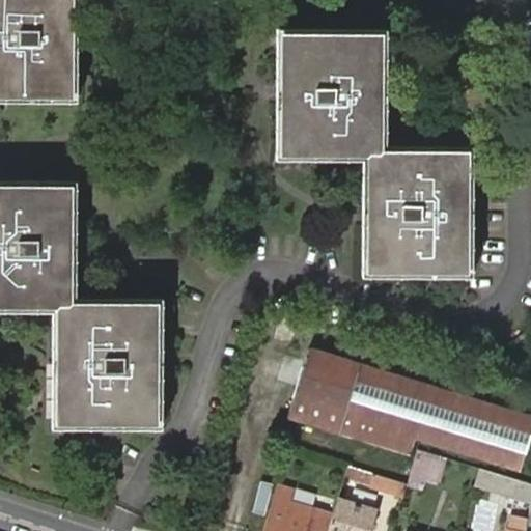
[(0,0),(0,93),(71,95),(71,51),(53,50),(53,44),(60,44),(60,29),(54,28),(54,22),(71,22),(71,0),(0,0)]
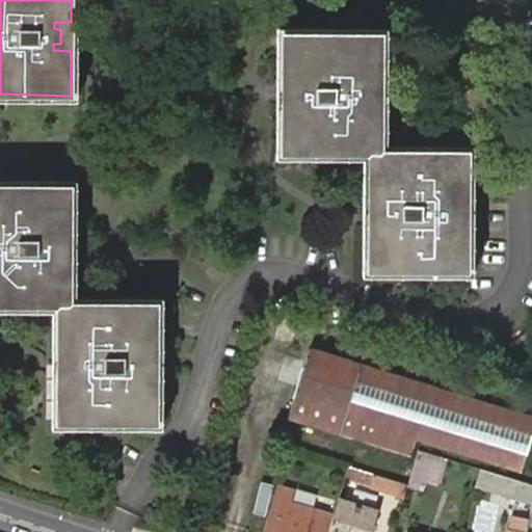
[(53,50),(71,51),(71,22),(54,22),(54,28),(60,29),(60,44),(53,44),(53,50)]
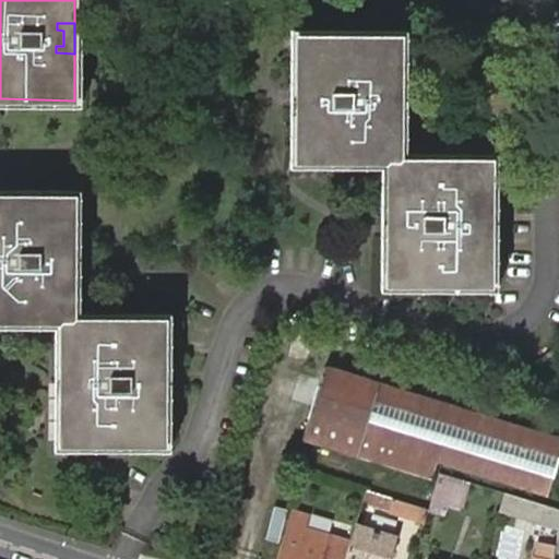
[(387,239),(385,283),(489,286),(490,240),(477,240),(477,210),(491,210),(492,164),(399,162),(401,118),(388,117),(389,86),(401,86),(402,40),(382,39),(299,39),(299,85),(318,85),(319,92),(310,92),(311,109),(318,108),(319,117),(299,116),(298,161),(389,163),(388,207),(407,207),(407,214),(400,214),(399,232),(407,230),(407,240),(387,239)]
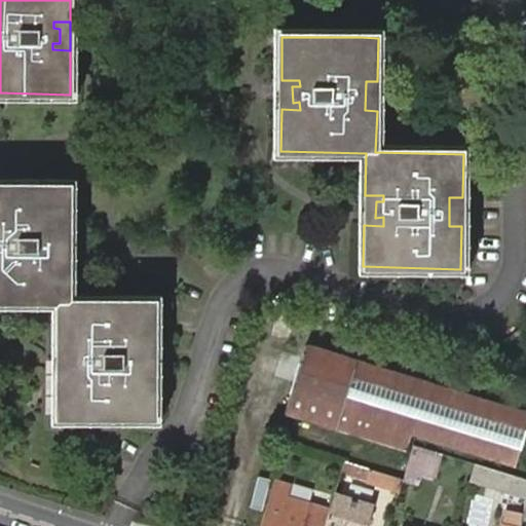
[(299,80),(282,80),(282,109),(300,110),(299,102),(293,103),(292,86),(300,86),(299,80)]
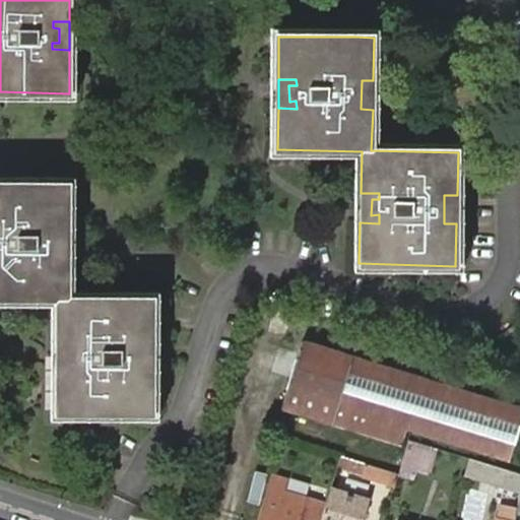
[(361,109),(373,110),(373,80),(362,80),(361,109)]
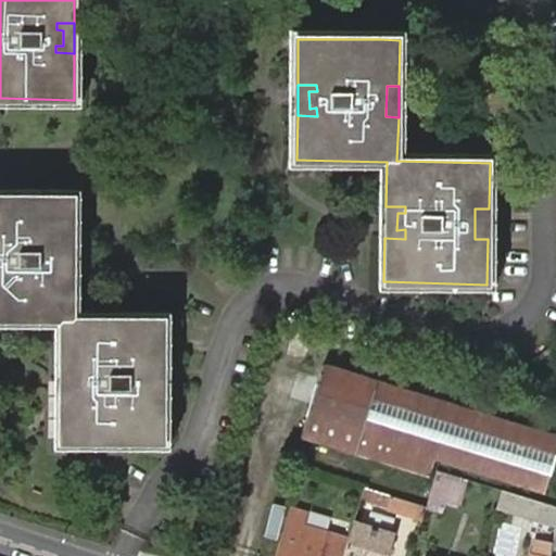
[(0,316),(60,317),(60,363),(73,363),(73,393),(60,393),(59,438),(162,439),(163,393),(144,393),(143,384),(151,384),(150,368),(144,369),(143,364),(163,364),(164,316),(72,317),(72,270),(53,270),(54,262),(61,262),(61,248),(53,247),(54,240),(73,240),(73,194),(0,193),(0,316)]
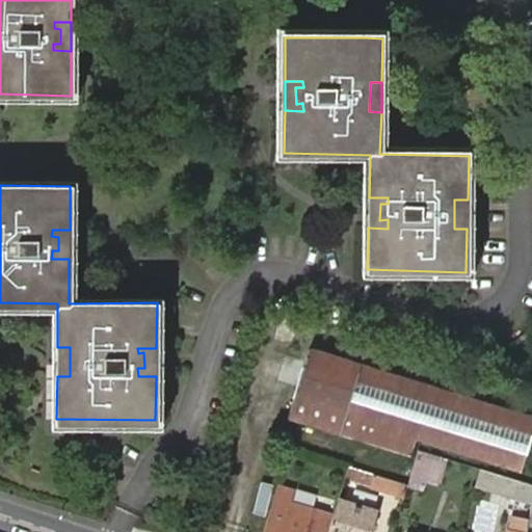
[(369,197),(368,228),(388,229),(388,219),(379,220),(380,204),(388,204),(388,197),(369,197)]
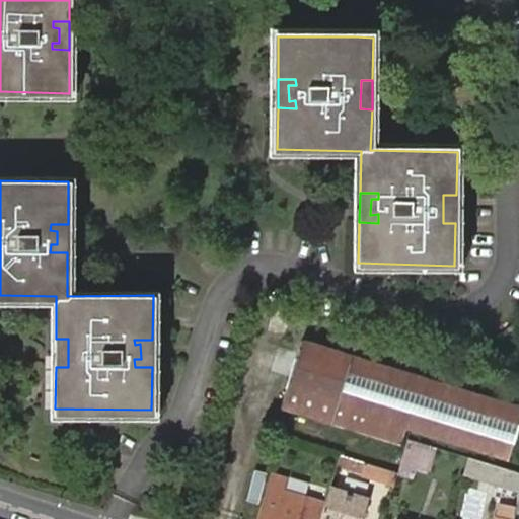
[(443,223),(455,223),(456,195),(443,195),(443,223)]
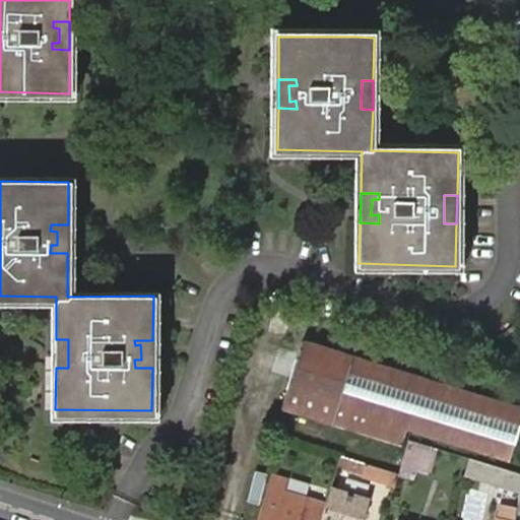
[(67,253),(68,224),(51,224),(50,231),(57,232),(57,245),(51,245),(50,253),(67,253)]
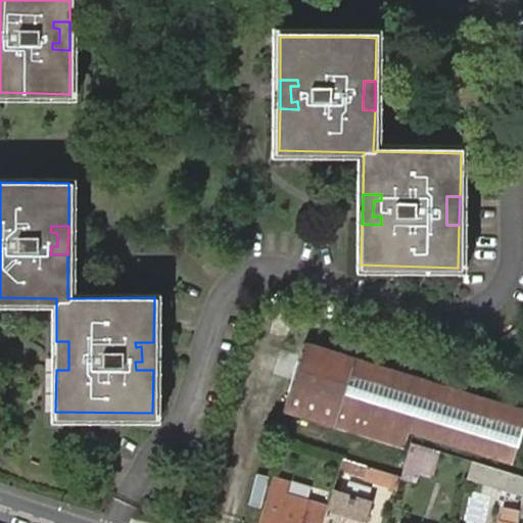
[(68,341),(56,341),(56,370),(68,370),(68,341)]
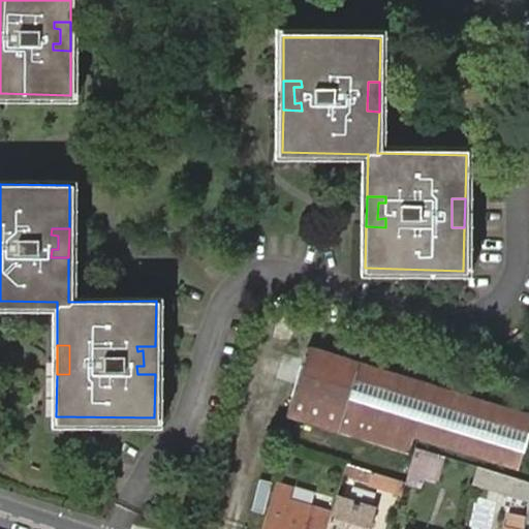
[(137,374),(155,374),(155,346),(136,346),(137,351),(143,350),(144,366),(136,366),(137,374)]
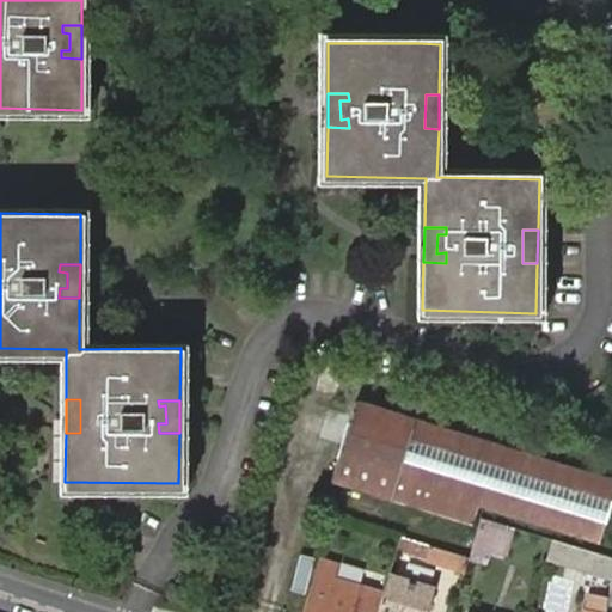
[(611,494),(611,481),(353,403),(330,479),(469,521),(475,502),(598,542),(611,494)]
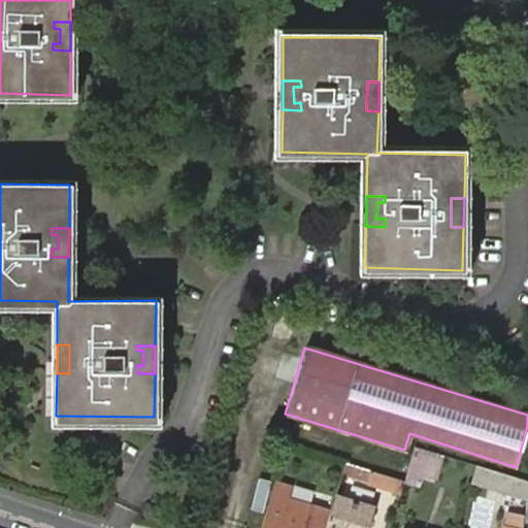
[(413,446),(403,481),(416,485),(426,450),(413,446)]
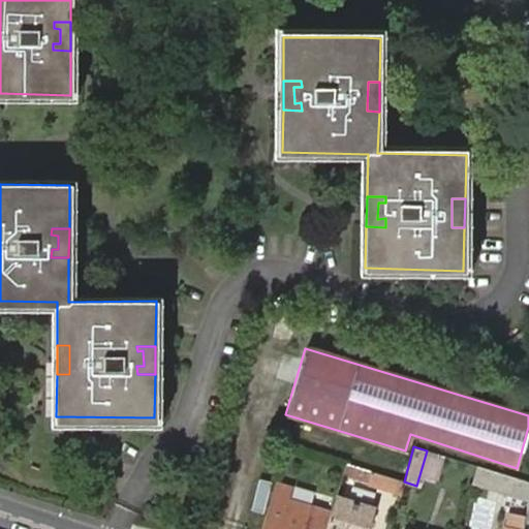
[(369,484),(373,472),(345,463),(342,475),(369,484)]
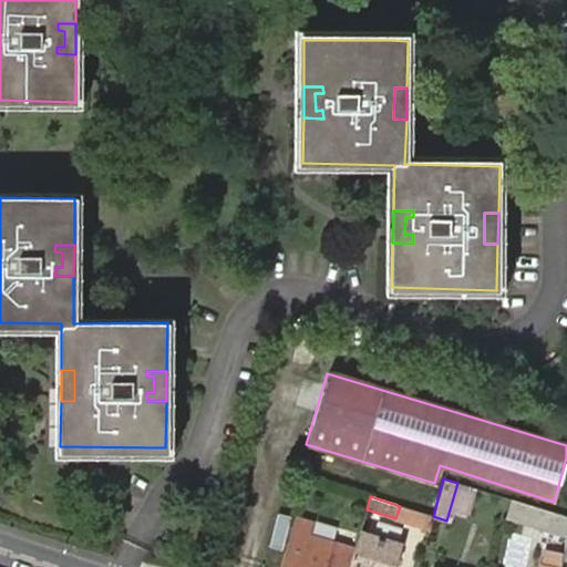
[(566,515),(509,498),(505,521),(565,539),(566,528),(566,525),(566,515)]
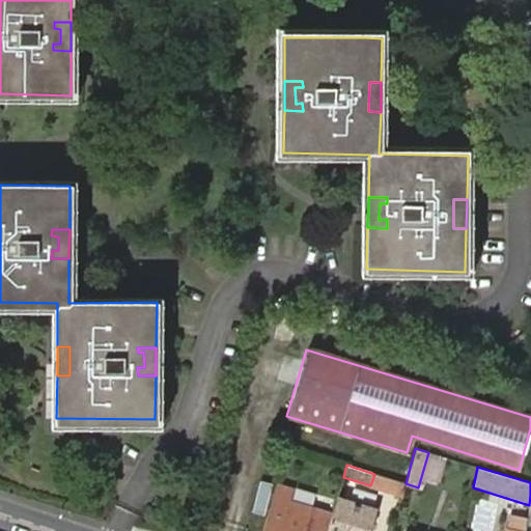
[(275,485),(260,530),(327,530),(330,523),(311,516),(315,502),(297,496),(298,494),(275,485)]
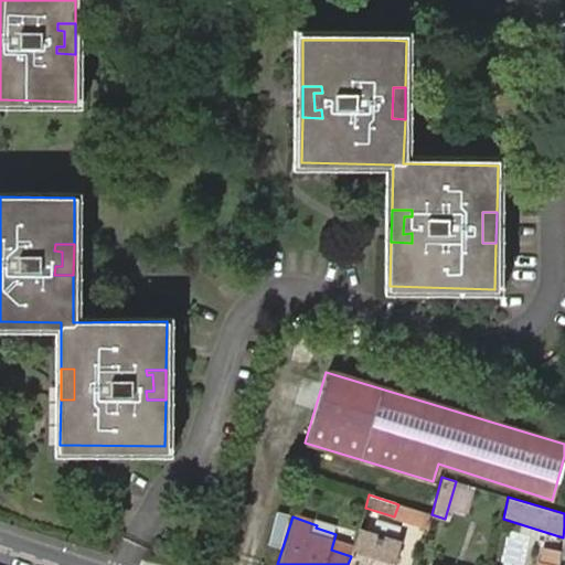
[(348,564),(393,564),(401,543),(359,530),(355,540),(351,556),(348,564)]
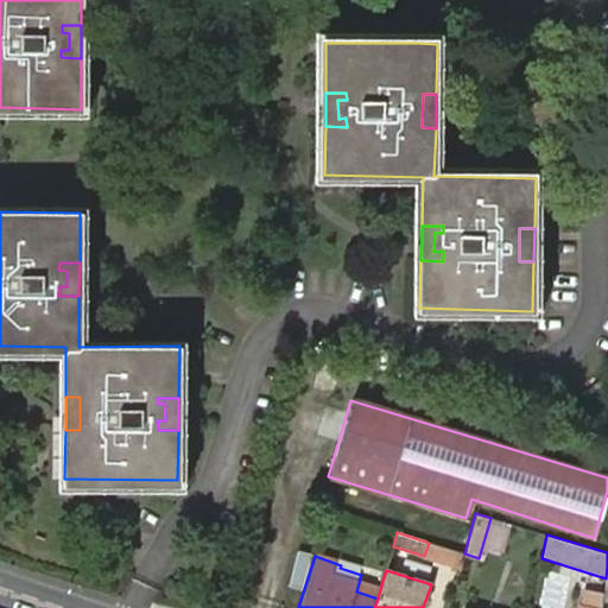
[(378,599),(382,581),(361,575),(356,591),(378,599)]
